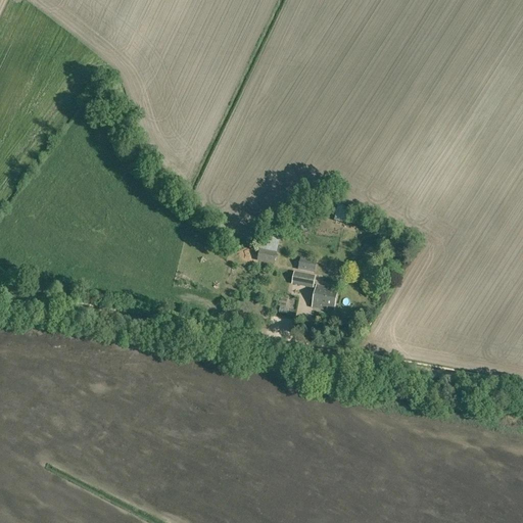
[(359,218),(336,212),(334,222),(355,226),(361,226),(384,239),(387,234),(359,218)]
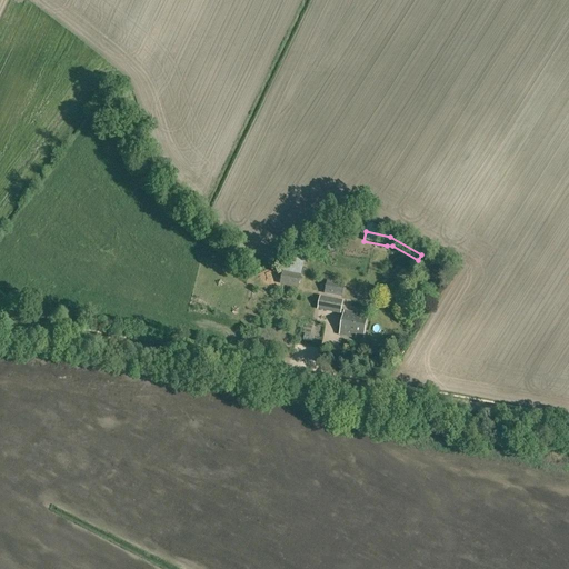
[(299,289),(306,260),(287,256),(281,285),(299,289)]
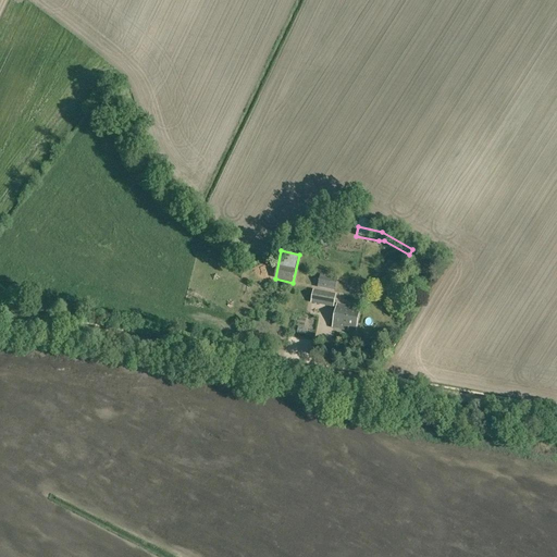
[(336,292),(338,280),(324,276),(322,289),(336,292)]
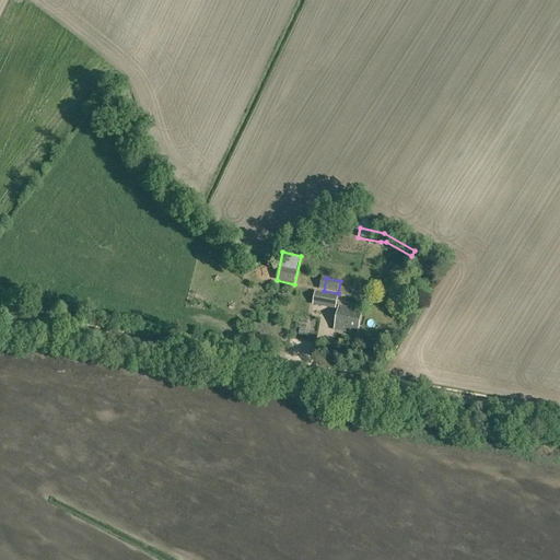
[(336,310),(338,296),(315,292),(313,305),(336,310)]
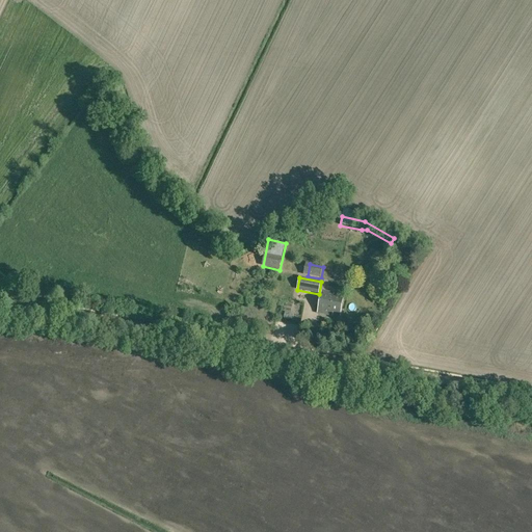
[(339,316),(343,297),(322,293),(319,312),(339,316)]
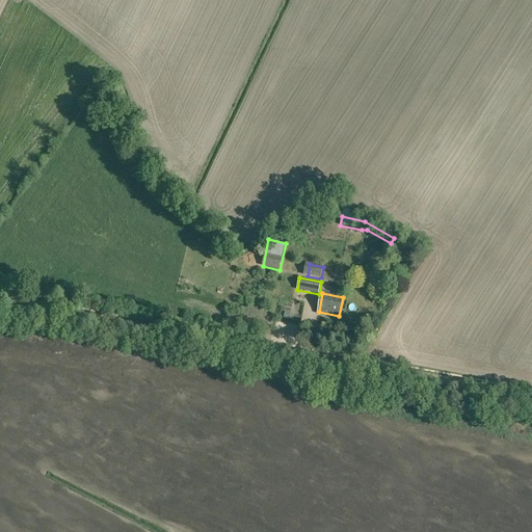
[(310,330),(311,324),(300,322),(299,328),(310,330)]
